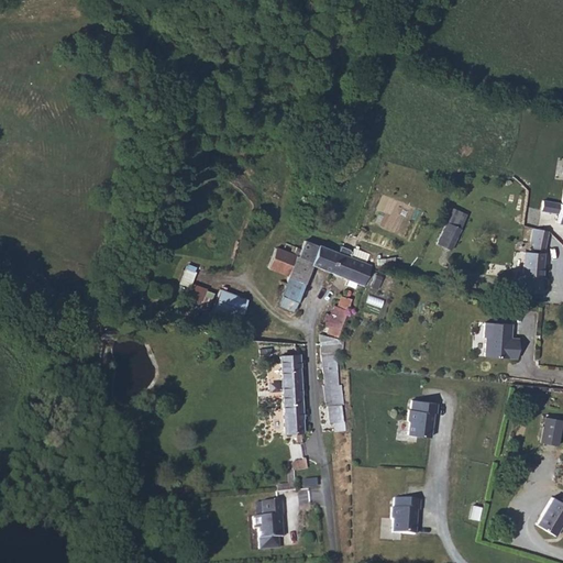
[(562,223),(562,201),(544,199),(541,221),(542,221),(562,223)]
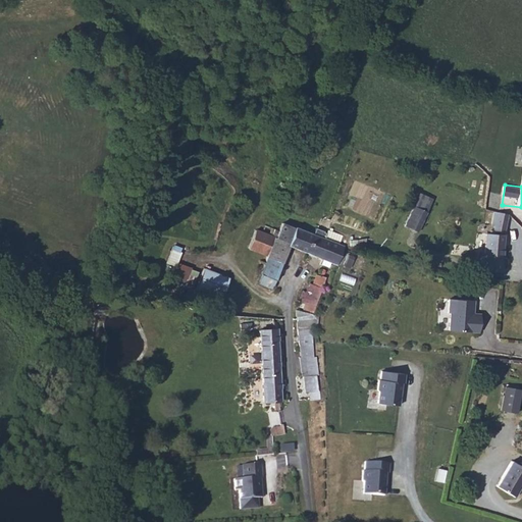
[(420,191),(404,224),(418,231),(434,198),(420,191)]
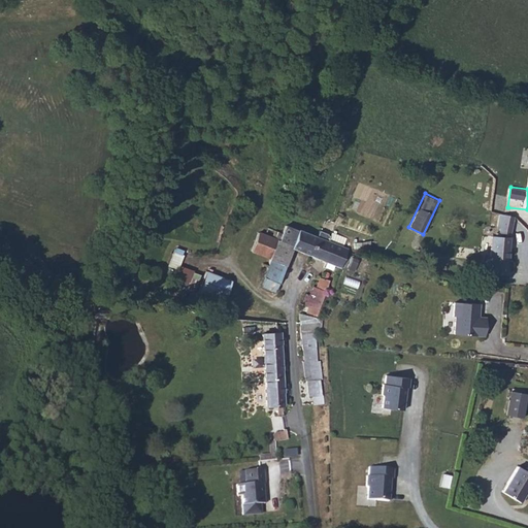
[(517,218),(506,216),(503,216),(502,223),(501,228),(504,228),(503,233),(514,235),(517,218)]
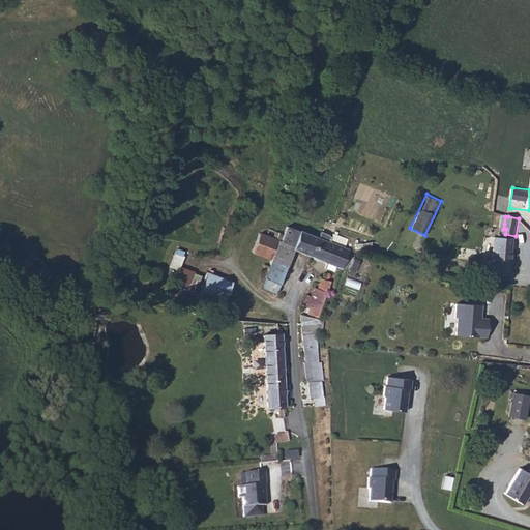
[(320,238),(286,225),(283,232),(277,230),(274,237),(261,232),(254,251),(271,258),(270,260),(288,267),(295,249),(312,257),(320,238)]
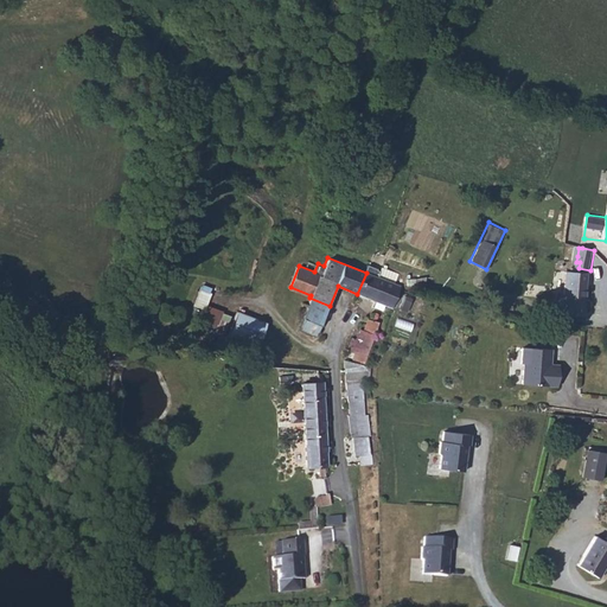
[(557,291),(555,308),(554,312),(560,313),(583,317),(590,270),(579,268),(569,267),(564,292),(557,291)]
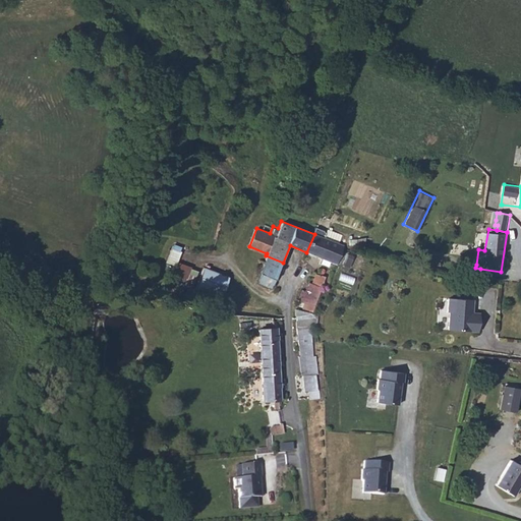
[(345,246),(314,234),(306,252),(338,265),(344,249),(345,246)]
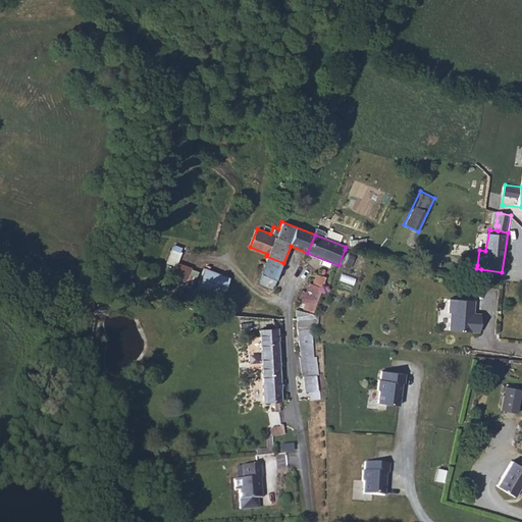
[(193,266),(178,261),(183,246),(174,244),(163,277),(187,284),(193,266)]
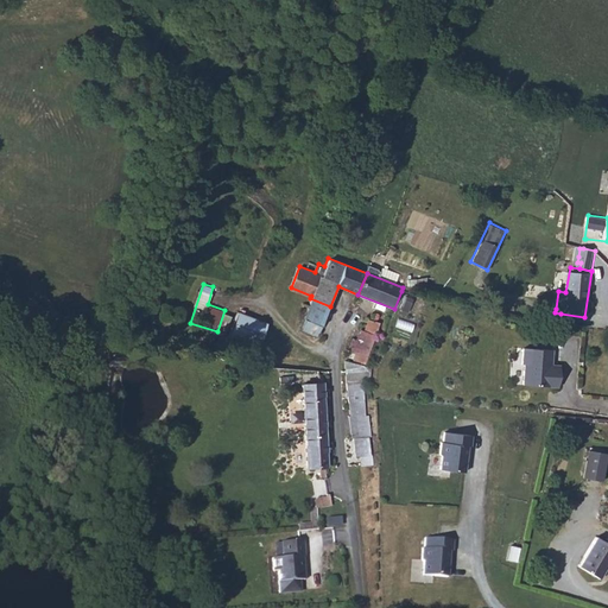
[(330,306),(310,298),(299,327),(320,335),(330,306)]
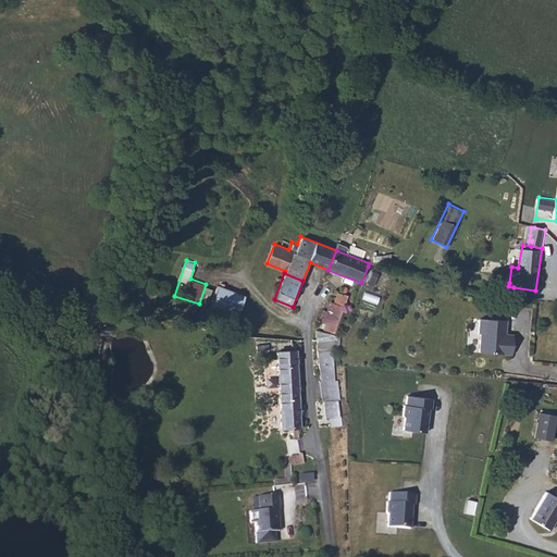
[(218,286),(208,313),(236,323),(246,296),(218,286)]
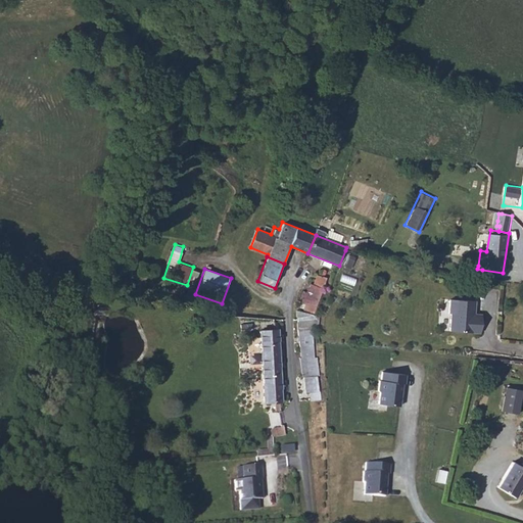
[(322,274),(317,287),(325,290),(330,277),(322,274)]
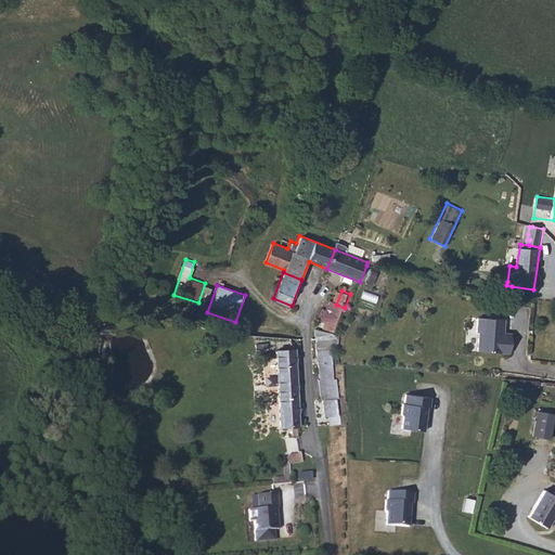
[(323,322),(337,327),(345,308),(336,305),(331,302),(323,322)]
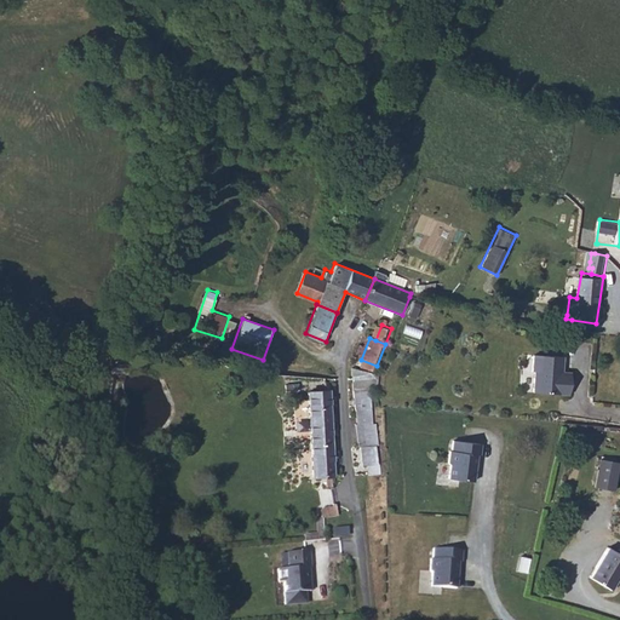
[(563,355),(533,352),(532,368),(534,369),(533,390),(568,392),(570,372),(561,372),(563,355)]
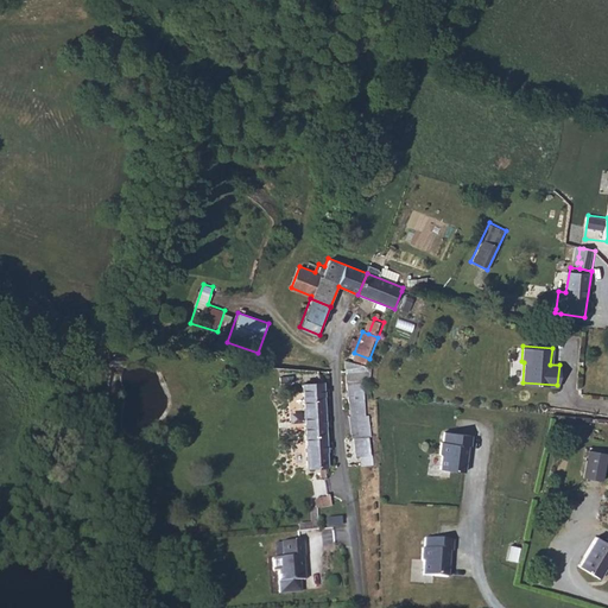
[(369,359),(354,353),(344,371),(365,373),(367,366),(369,359)]
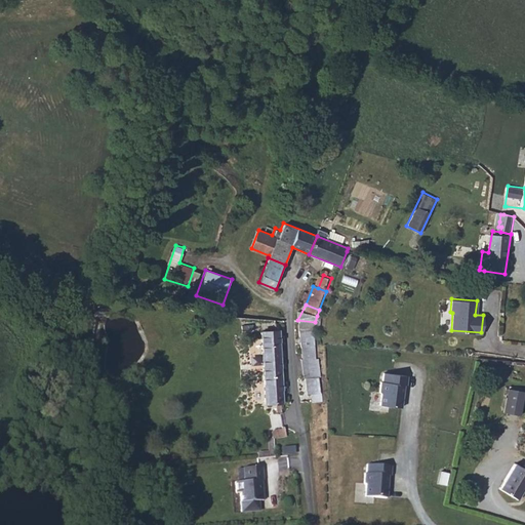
[(316,334),(317,322),(315,322),(297,320),(296,332),(311,334),(316,334)]
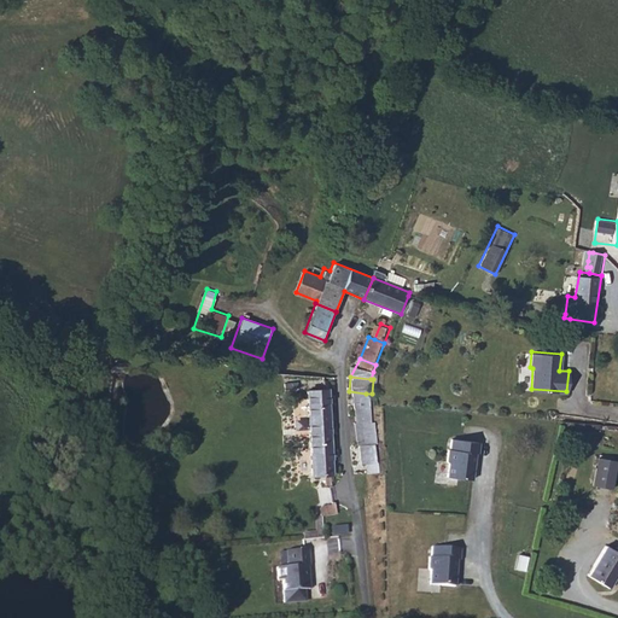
[(307,391),(310,461),(310,478),(332,478),(327,392),(307,391)]
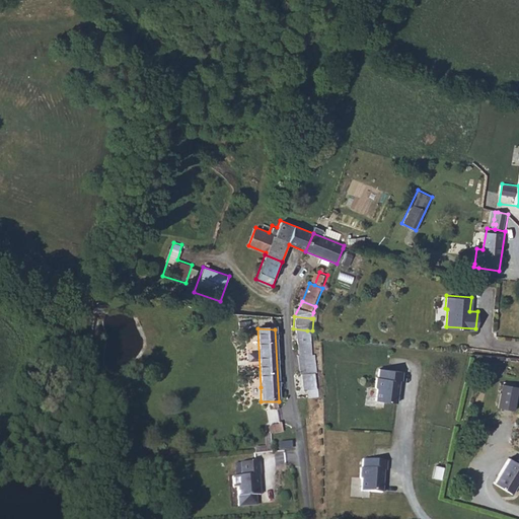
[(307,330),(293,328),(301,376),(315,375),(307,330)]
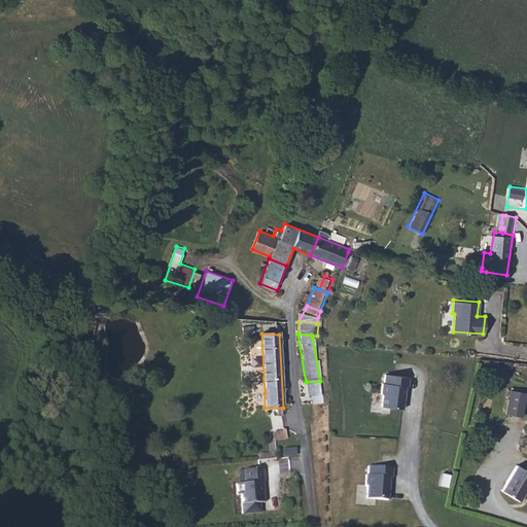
[(377,394),(375,406),(397,409),(400,386),(402,386),(405,377),(379,374),(378,382),(376,382),(375,392),(377,394)]
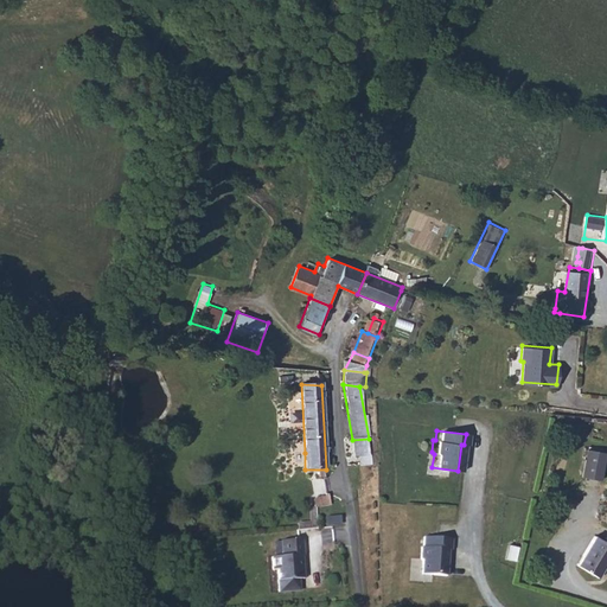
[(359,460),(360,467),(372,466),(369,439),(352,440),(347,441),(350,461),(359,460)]
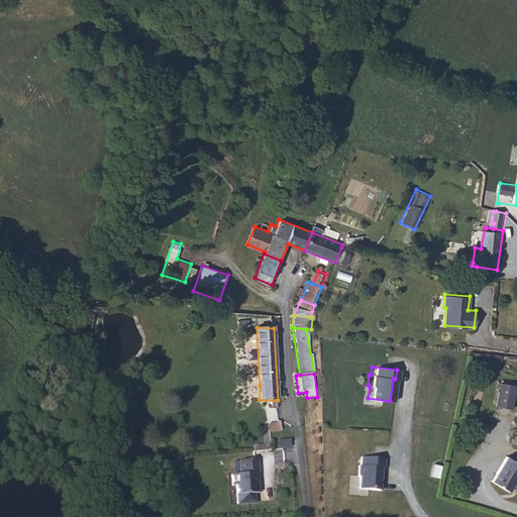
[(269,431),(282,429),(280,421),(267,423),(269,431)]
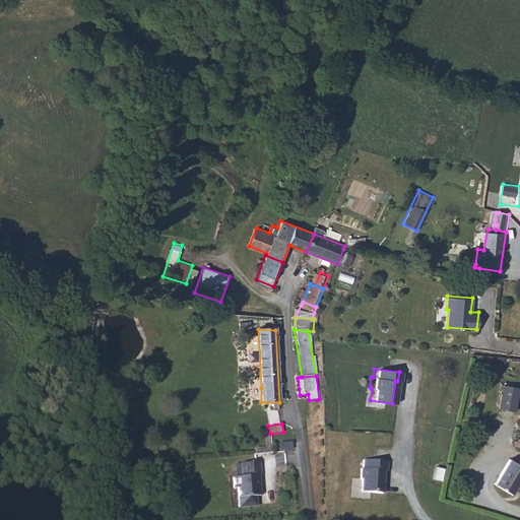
[(356,481),(355,492),(378,493),(379,470),(382,470),(382,461),(358,460),(356,469),(355,469),(354,479),(356,481)]
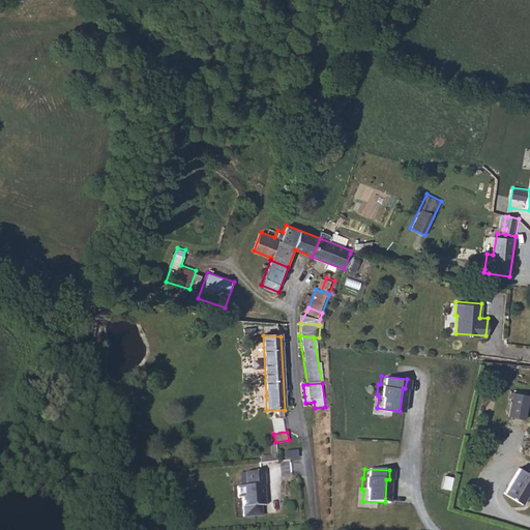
[(267,472),(246,473),(246,487),(239,488),(239,500),(243,500),(244,518),(263,517),(263,505),(261,505),(261,501),(266,501),(265,487),(267,487),(267,472)]
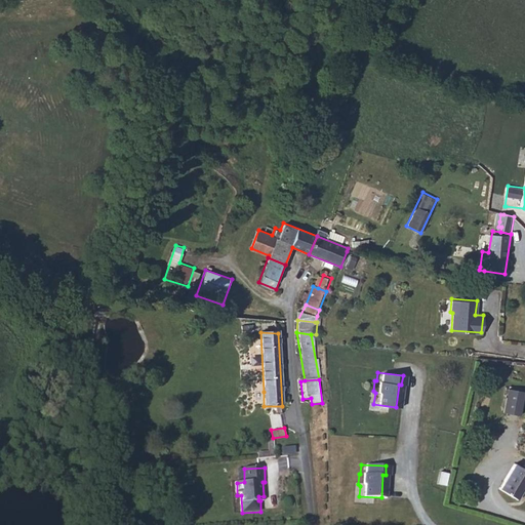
[(524,478),(516,509),(524,511),(524,478)]
